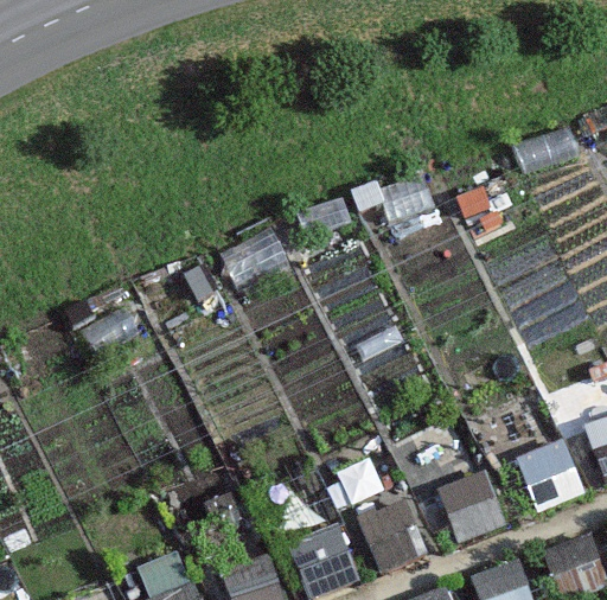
[(567,120),(510,142),(522,173),(579,152),(567,120)]
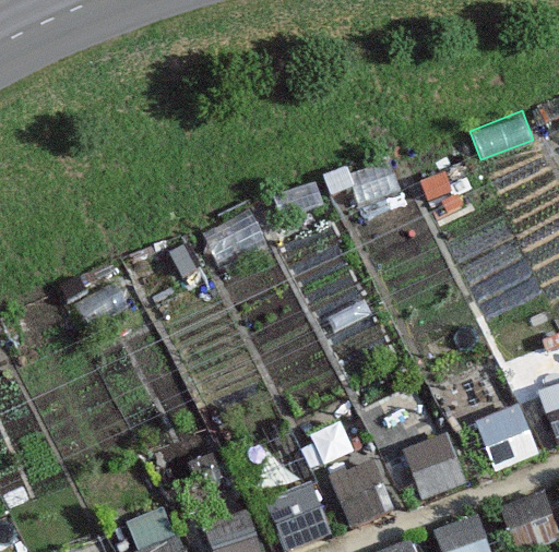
[(449,136),(405,153),(416,182),(460,166),(449,136)]
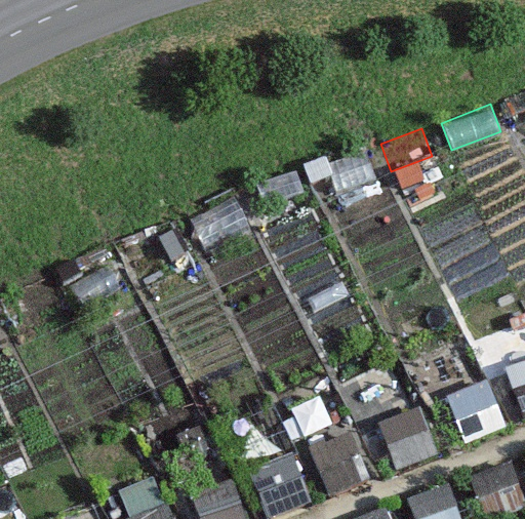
[(365,148),(325,163),(335,191),(375,175),(365,148)]
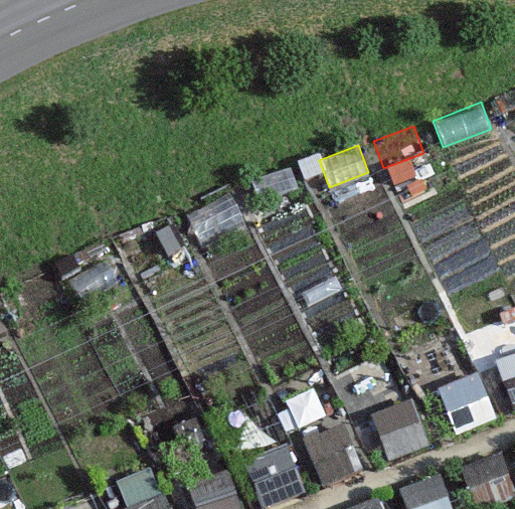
[(291,166),(250,179),(259,201),(299,187),(291,166)]
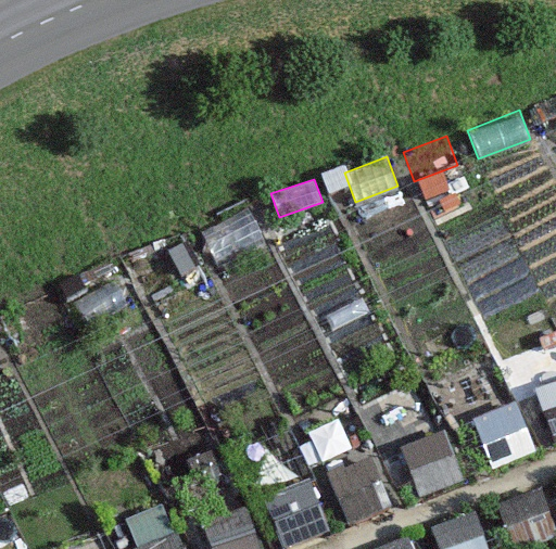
[(252,204),(200,227),(216,263),(267,239),(252,204)]
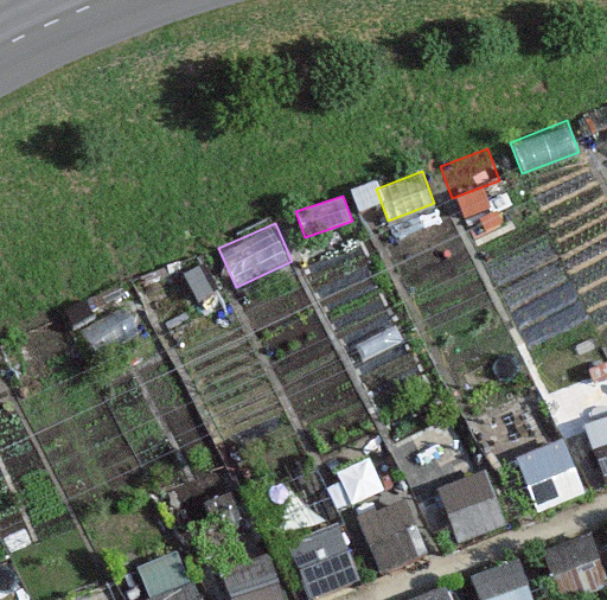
[(128,301),(78,325),(96,359),(145,336),(128,301)]
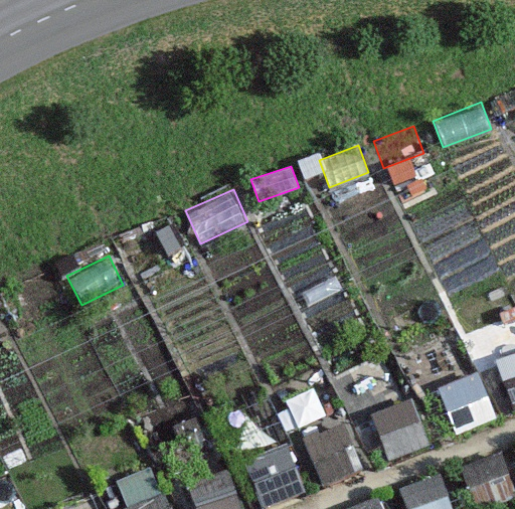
[(514,361),(495,369),(514,413),(514,412),(514,361)]
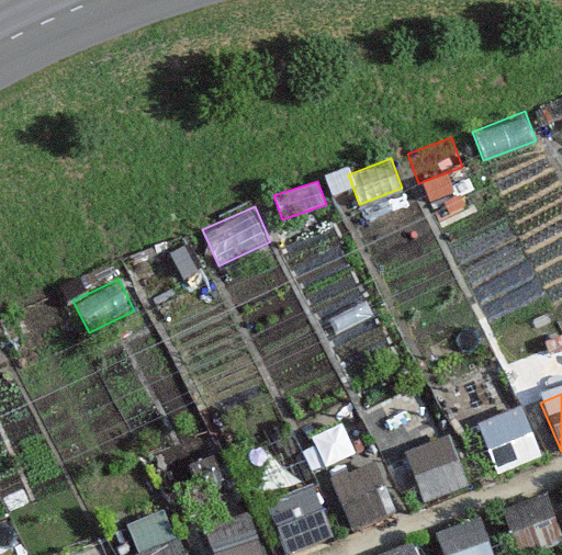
[(519,410),(473,429),(493,477),(539,459),(519,410)]
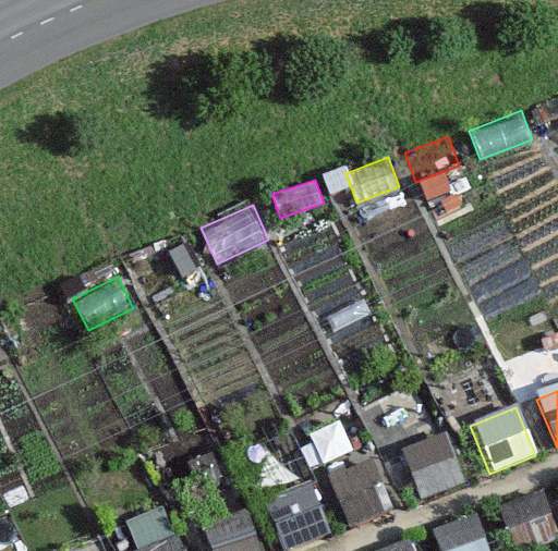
[(445,431),(399,450),(420,498),(464,479),(445,431)]
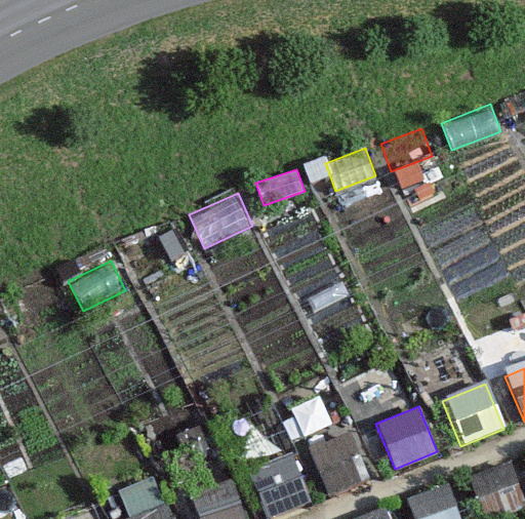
[(349,434),(306,451),(324,497),(367,480),(349,434)]
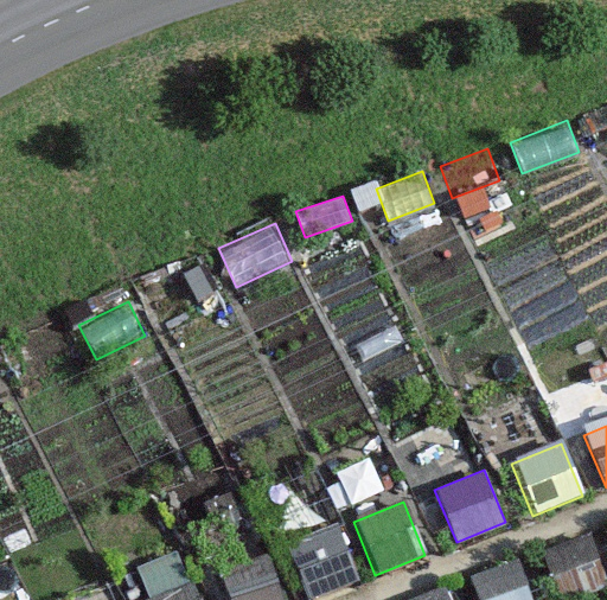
[(339,527),(289,547),(311,599),(360,579),(339,527)]
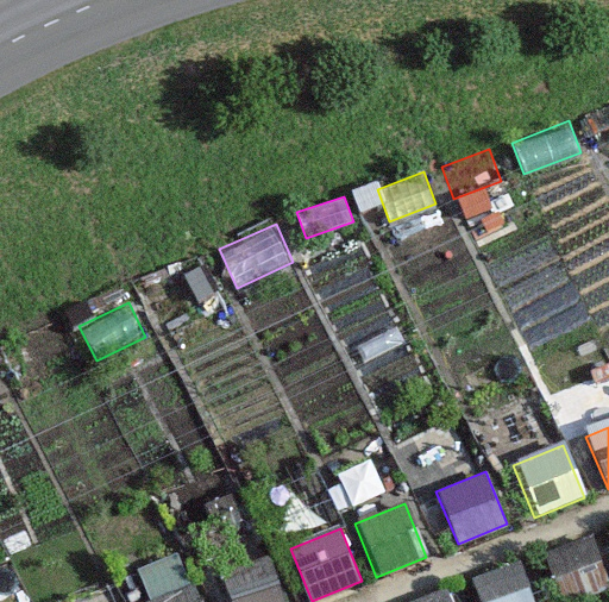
[(608,574),(594,535),(544,556),(563,601),(579,601),(608,590),(608,574)]
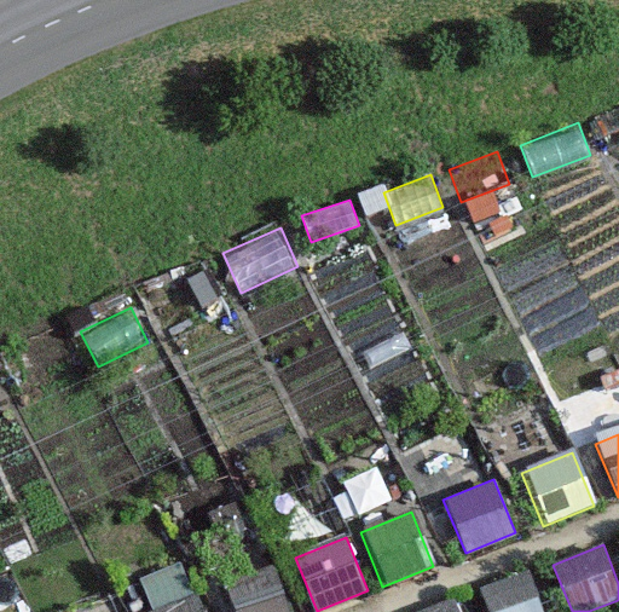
[(294,611),(275,565),(225,585),(235,611),(294,611)]
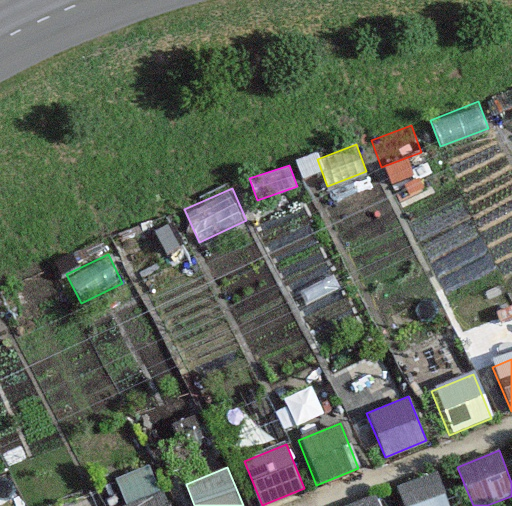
[(454,505),(439,468),(397,485),(405,505),(454,505)]
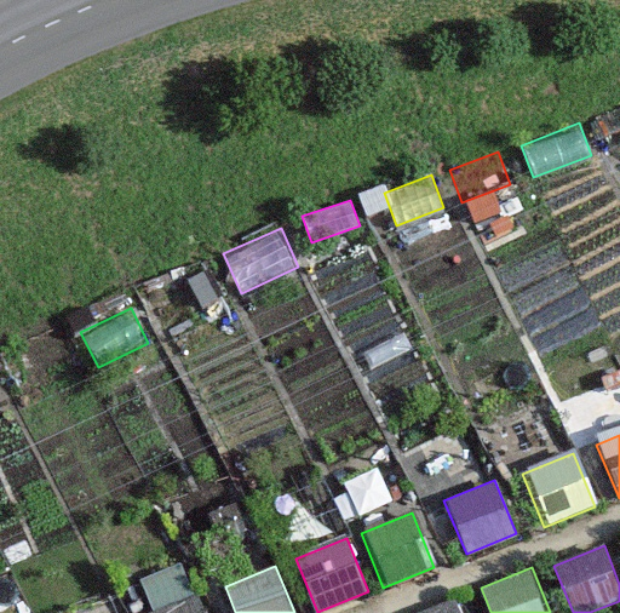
[(202,612),(196,596),(153,612),(202,612)]
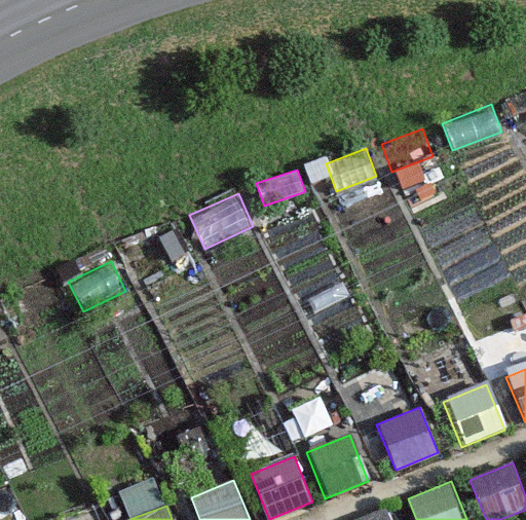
[(392,519),(387,508),(357,519),(392,519)]
